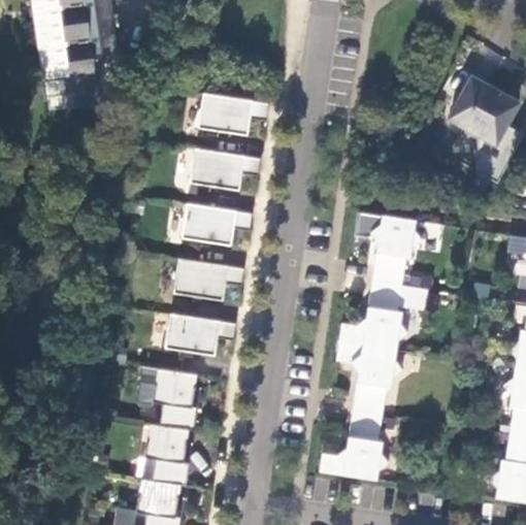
[(58,0),(58,1),(61,1),(63,9),(60,10),(64,37),(67,37),(69,45),(65,45),(70,74),(95,70),(92,53),(99,52),(100,55),(117,52),(107,0),(58,0)]
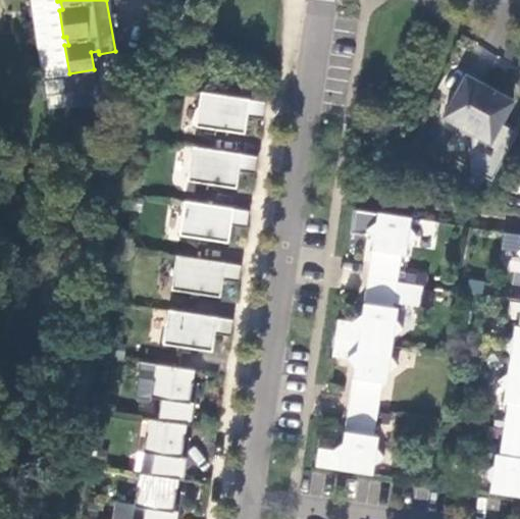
[(442,113),(486,138),(508,98),(463,73),(442,113)]
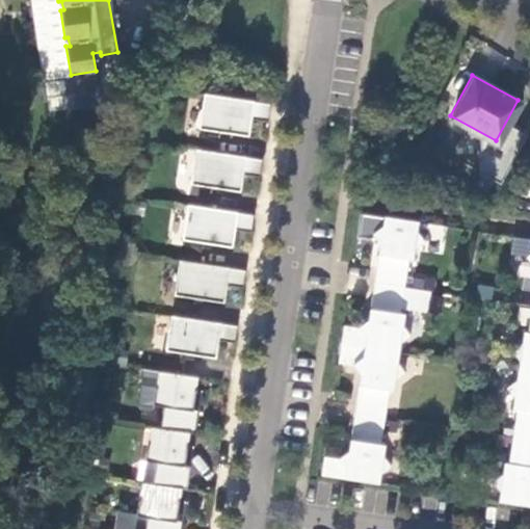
[(270,103),(205,94),(199,128),(249,136),(252,117),(268,120),(270,103)]
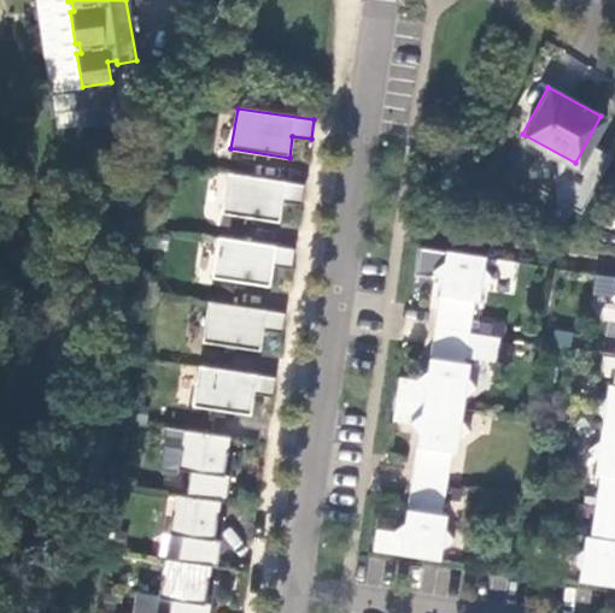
[(304,184),(227,172),(221,213),(280,222),(282,200),(302,202),(304,184)]
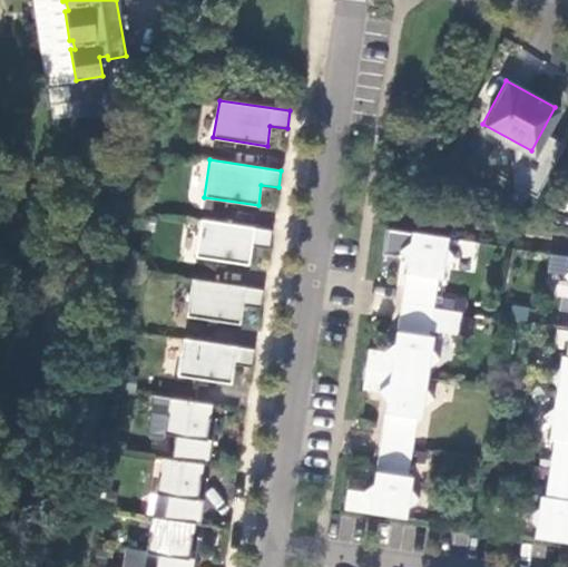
[(272,230),(202,220),(196,256),(248,264),(252,244),(270,247),(272,230)]
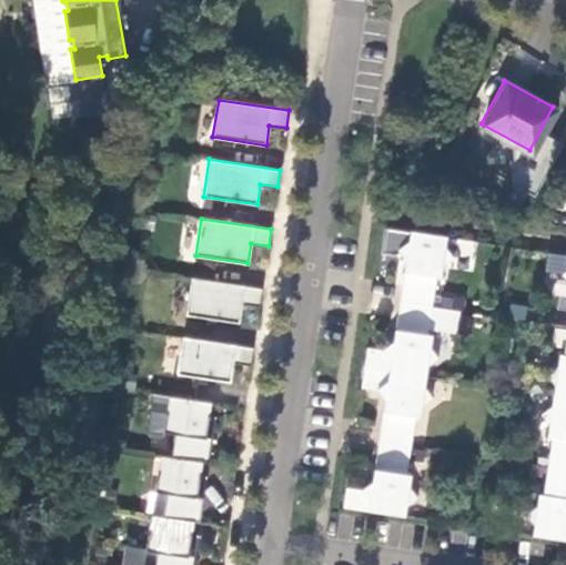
[(405,272),(401,301),(432,305),(435,286),(436,276),(441,278),(443,265),(453,258),(445,248),(446,236),(411,231),(410,242),(398,250),(406,261),(405,272)]
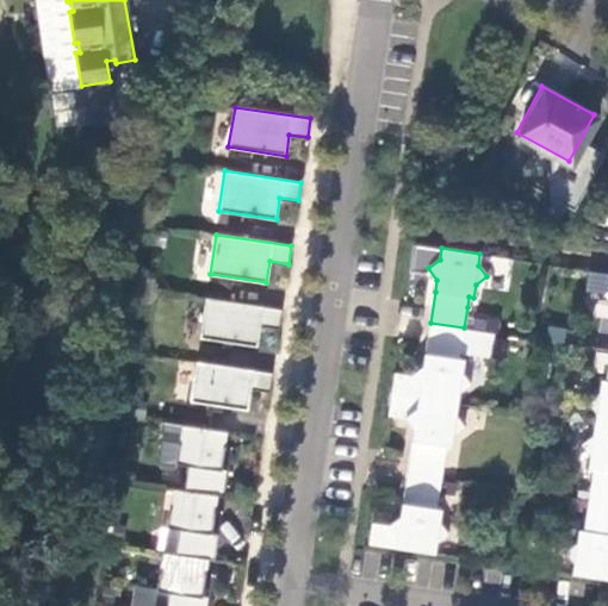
[(281,308),(206,298),(200,338),(258,347),(260,325),(279,328),(281,308)]
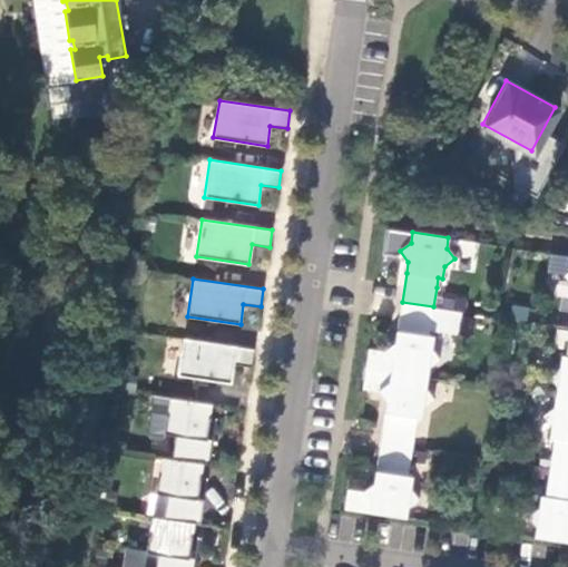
[(370,349),(366,369),(428,378),(429,367),(440,359),(432,349),(433,336),(429,335),(430,329),(458,333),(461,311),(433,306),(402,302),(397,343),(385,351),(370,349)]
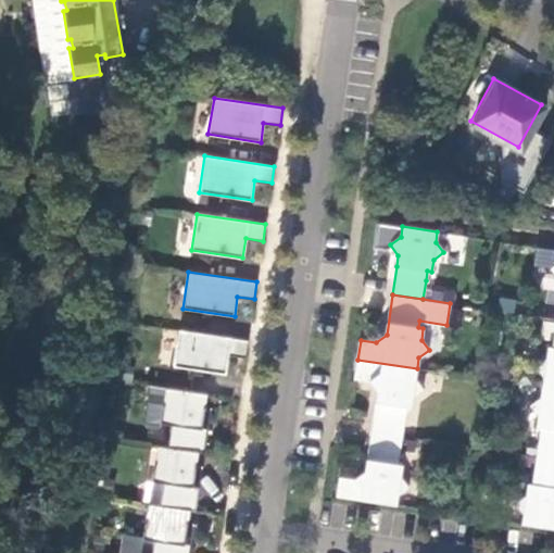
[(248,340),(179,329),(174,366),(226,374),(228,354),(246,357),(248,340)]
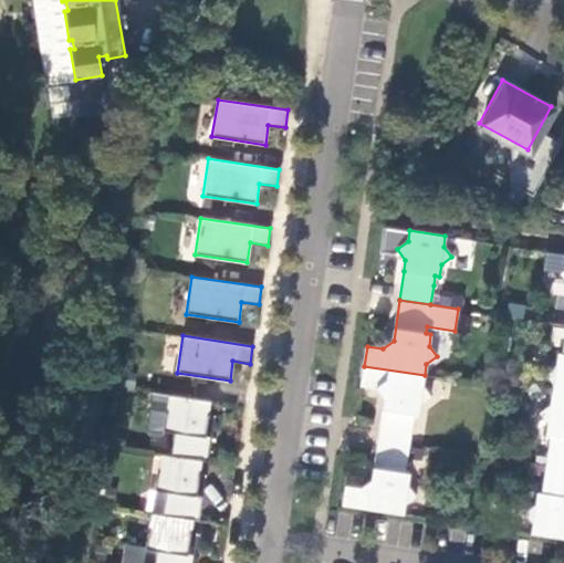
[(554,384),(552,394),(563,395),(563,344),(563,354),(559,353),(556,365),(546,373),(554,384)]
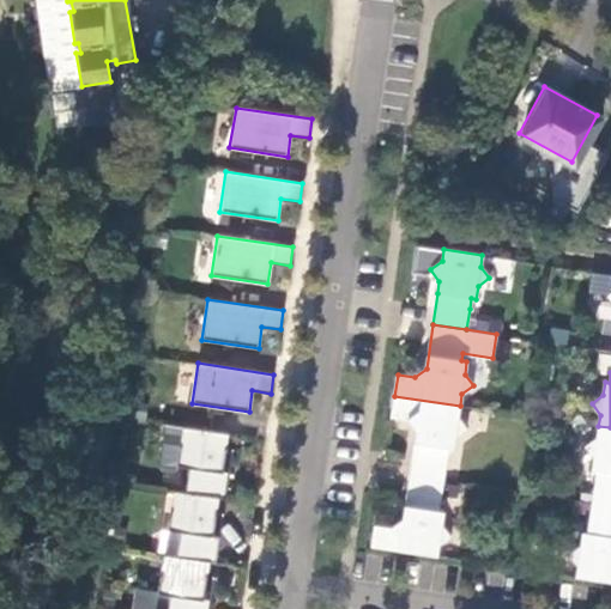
[(417,432),(410,475),(443,480),(447,460),(448,449),(453,450),(455,437),(466,428),(458,418),(460,406),(394,396),(391,418),(409,420),(417,432)]
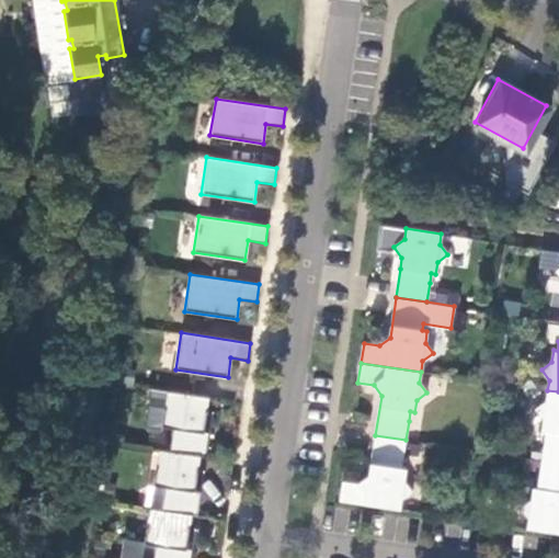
[(152,388),(147,425),(161,428),(164,408),(166,408),(168,391),(161,390),(162,389),(152,388)]
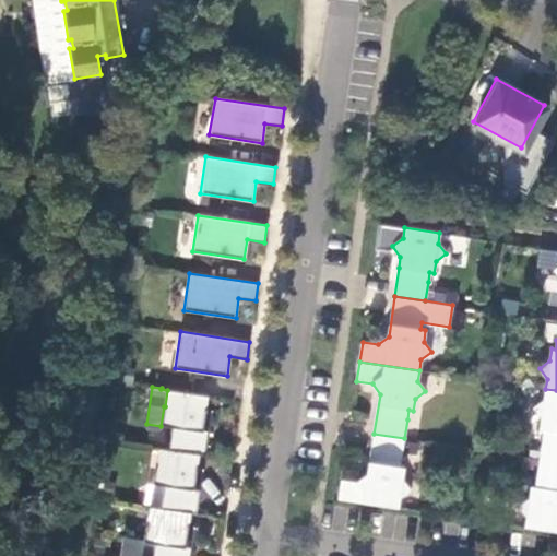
[(214,395),(162,388),(161,389),(167,390),(165,406),(164,406),(161,426),(172,427),(168,449),(205,454),(209,432),(203,430),(206,409),(205,409),(208,397),(214,398),(214,395)]
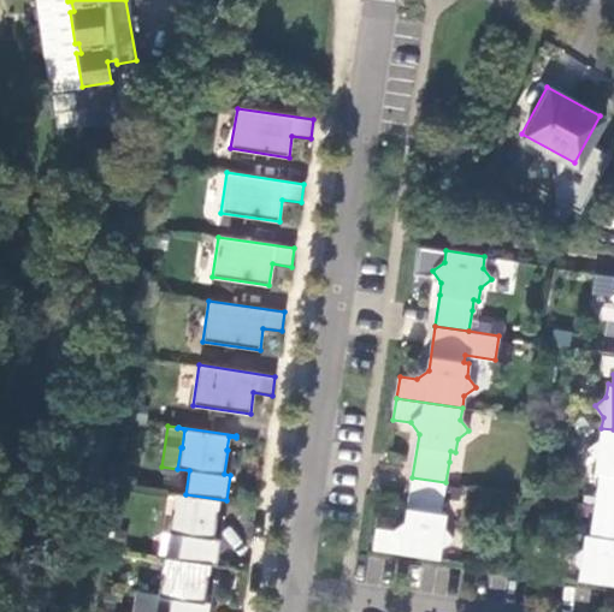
[(613,429),(601,428),(600,440),(588,449),(596,461),(595,473),(600,474),(595,505),(613,507),(613,429)]
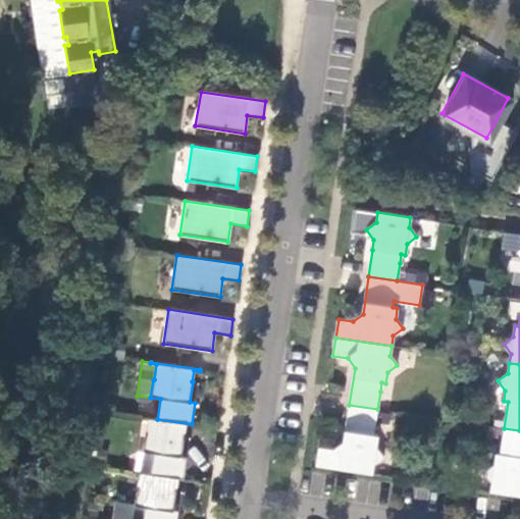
[(314,465),(372,474),(373,464),(383,457),(376,448),(377,436),(373,435),(375,426),(377,409),(349,405),(344,443),(333,450),(317,448),(314,465)]
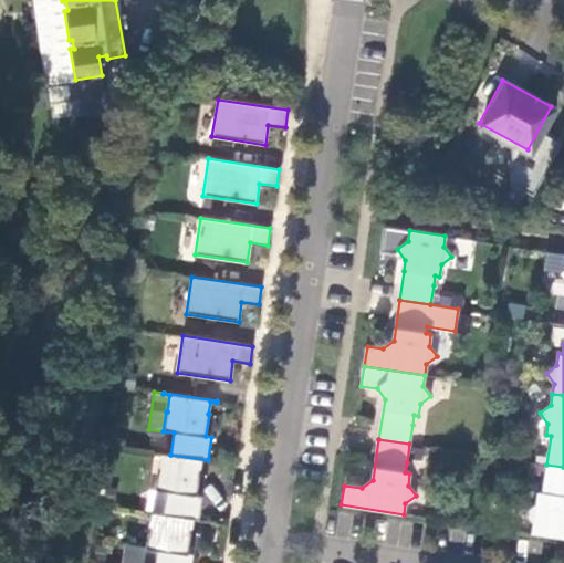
[(208,460),(170,455),(154,452),(154,454),(160,455),(158,470),(157,470),(154,490),(165,491),(162,513),(199,519),(202,496),(197,496),(200,472),(199,472),(201,460),(208,461),(208,460)]
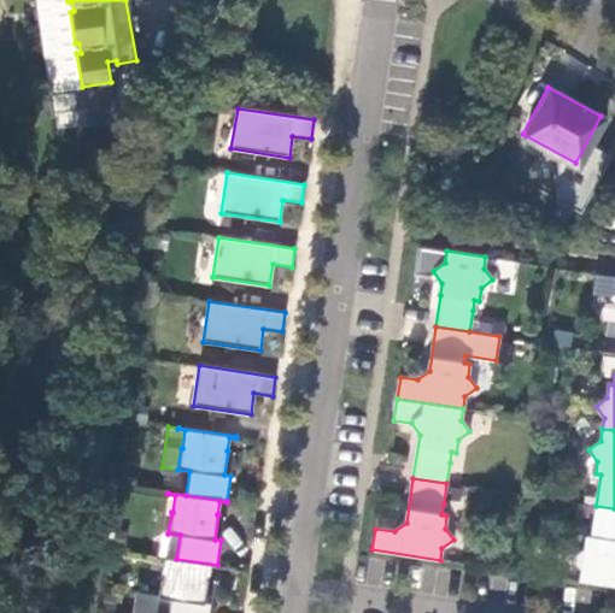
[(614,508),(596,506),(592,526),(591,537),(586,536),(584,549),(573,558),(581,570),(579,581),(614,585),(614,508)]
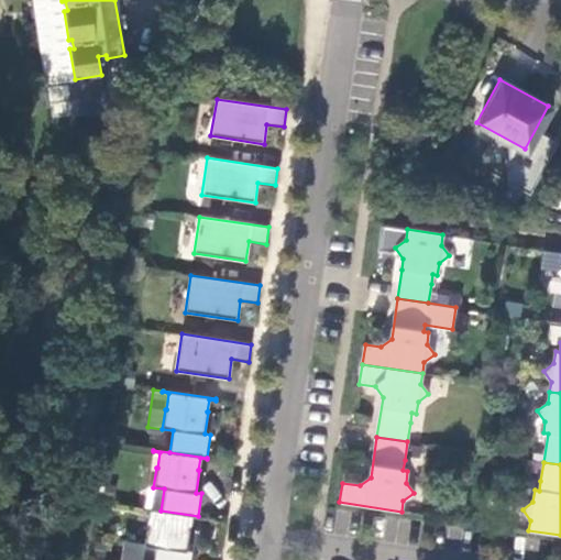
[(198,516),(161,511),(145,508),(145,509),(151,511),(149,527),(147,527),(145,546),(155,548),(153,559),(190,559),(193,552),(187,551),(190,529),(189,529),(191,516),(198,517),(198,516)]
